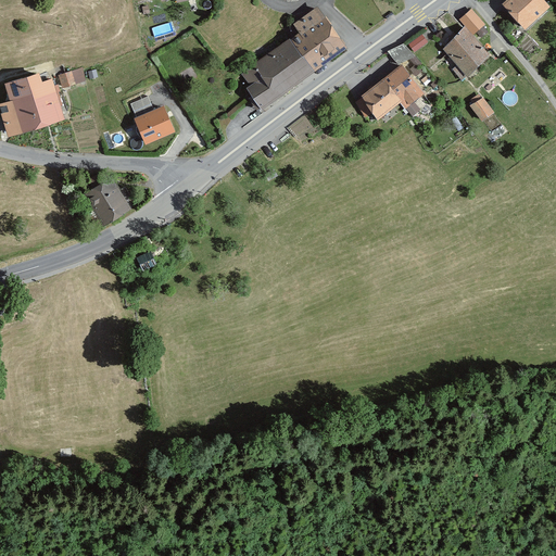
[(513,0),(506,7),(527,29),(550,8),(541,0),(513,0)]
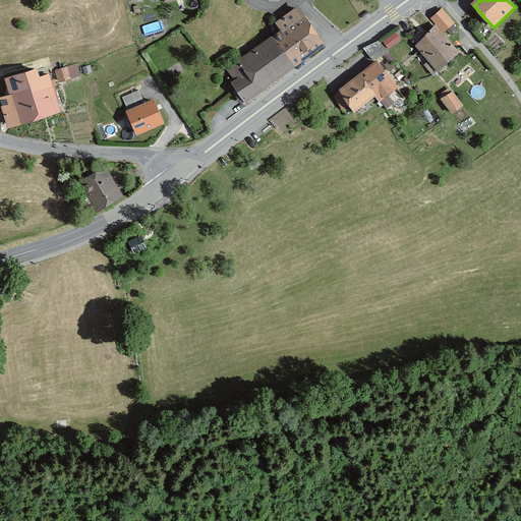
[(281,30),(272,36),(295,67),(327,45),(298,6),(276,22),(281,30)]
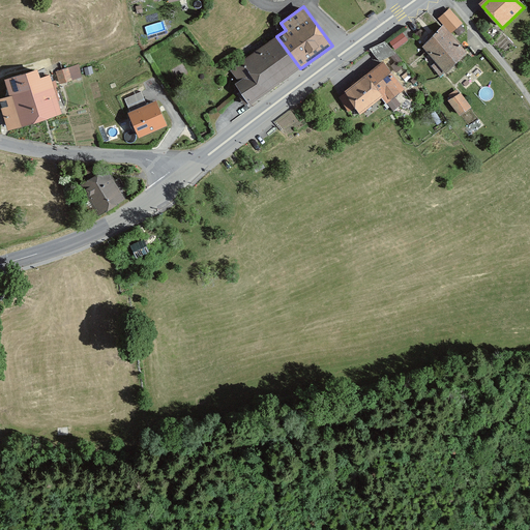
[(464,24),(451,8),(440,19),(453,33),(464,24)]
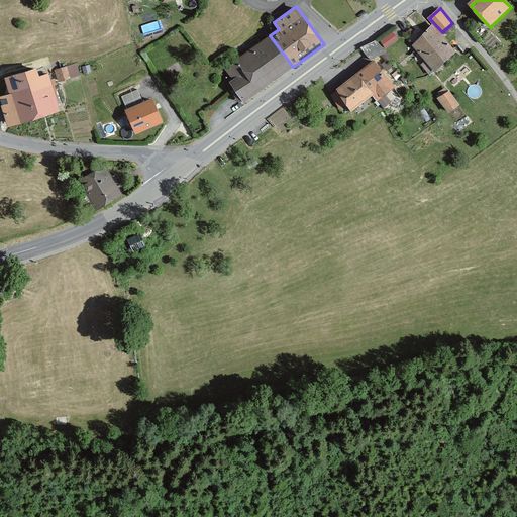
[(458,55),(433,27),(414,44),(428,61),(423,65),(431,75),(436,70),(438,72),(458,55)]
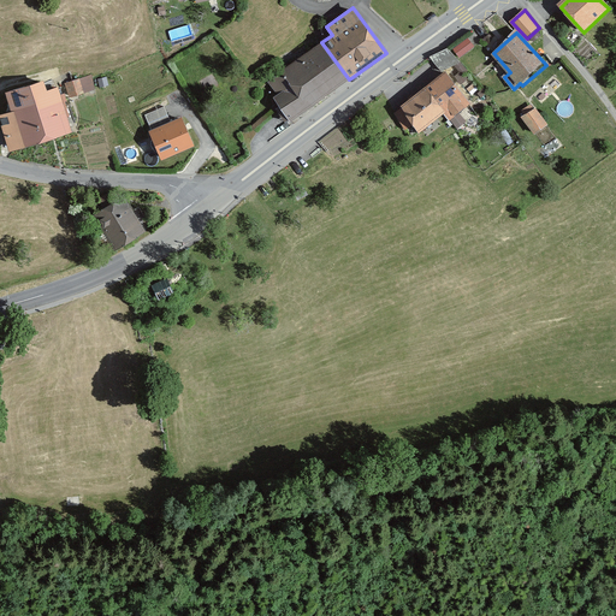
[(468,37),(455,48),(461,57),(475,46),(468,37)]
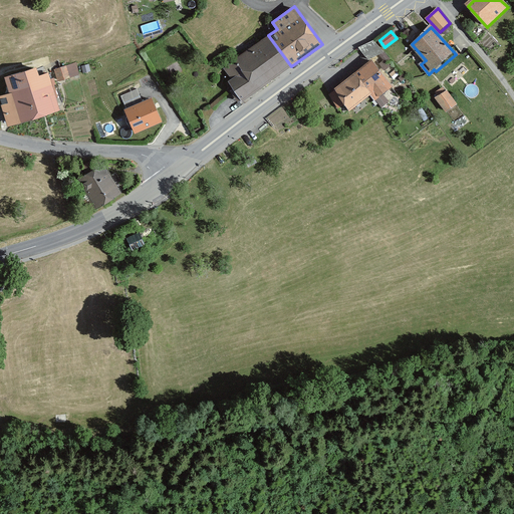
[(291,66),(268,35),(224,68),(232,79),(227,83),(241,102),(291,66)]
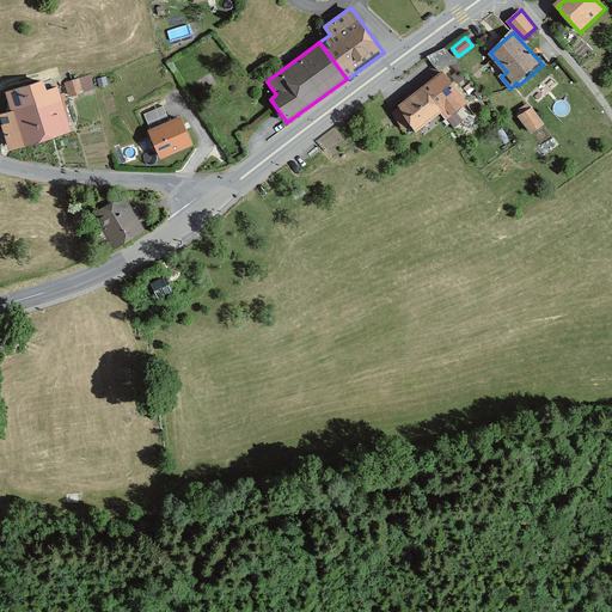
[(446,49),(428,56),(439,71),(458,62),(446,49)]
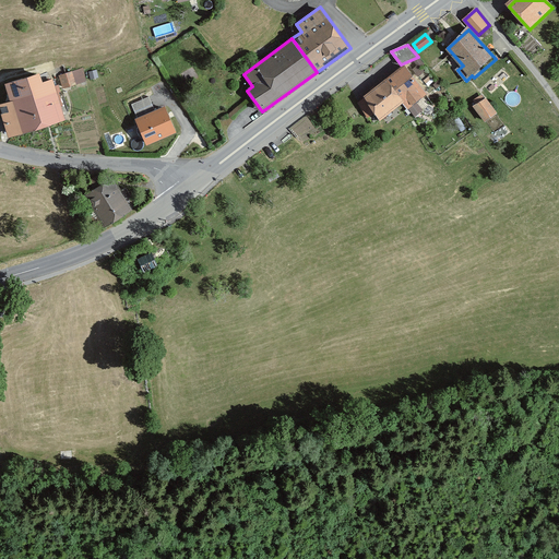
[(64,86),(88,79),(84,66),(60,74),(64,86)]
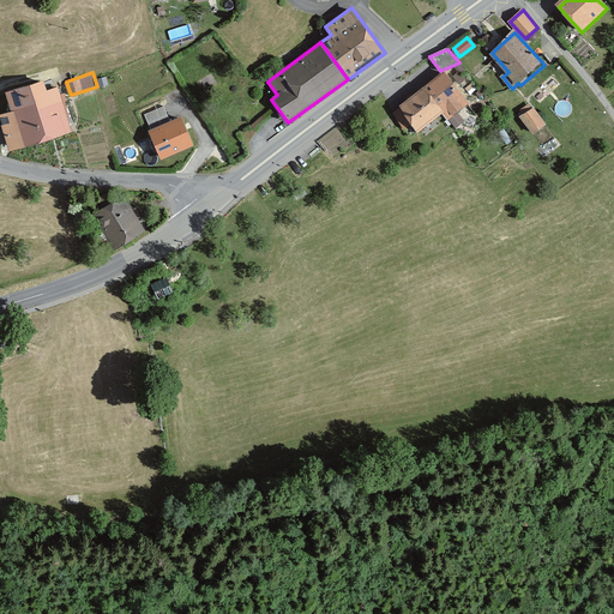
[(471,104),(446,72),(392,113),(405,131),(411,126),(419,134),(445,114),(450,121),(471,104)]
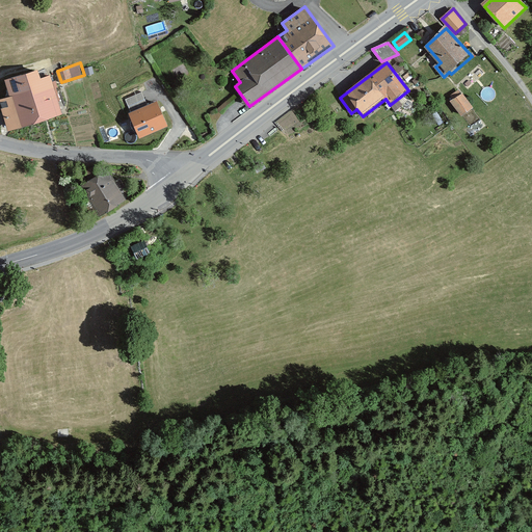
[(0,102),(0,104),(8,133),(61,117),(48,71),(5,83),(9,99),(0,102)]
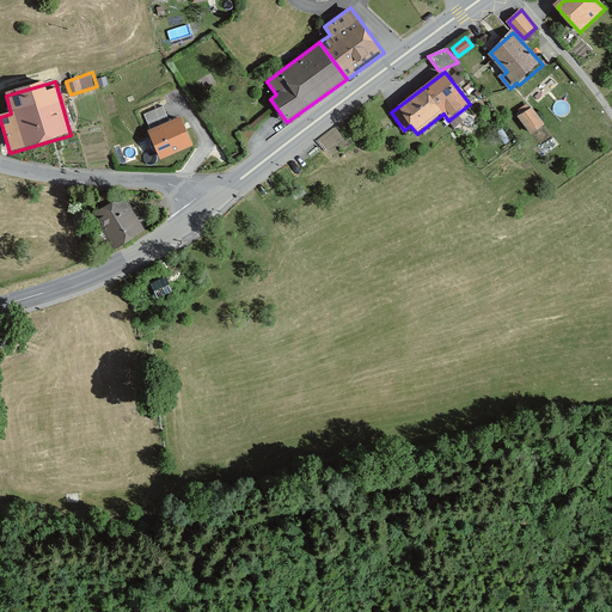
[(150,123),(170,115),(164,103),(145,111),(150,123)]
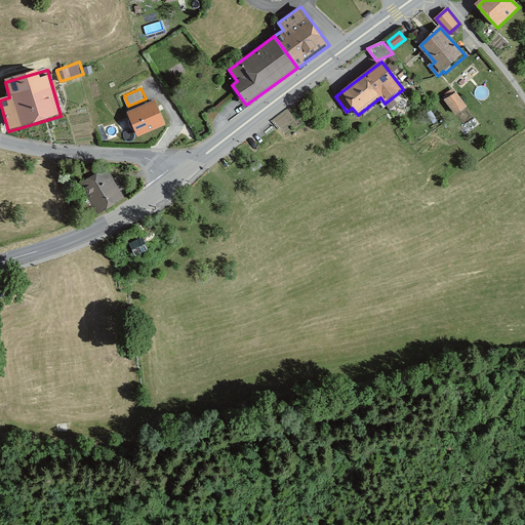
[(458,116),(470,108),(457,92),(446,101),(458,116)]
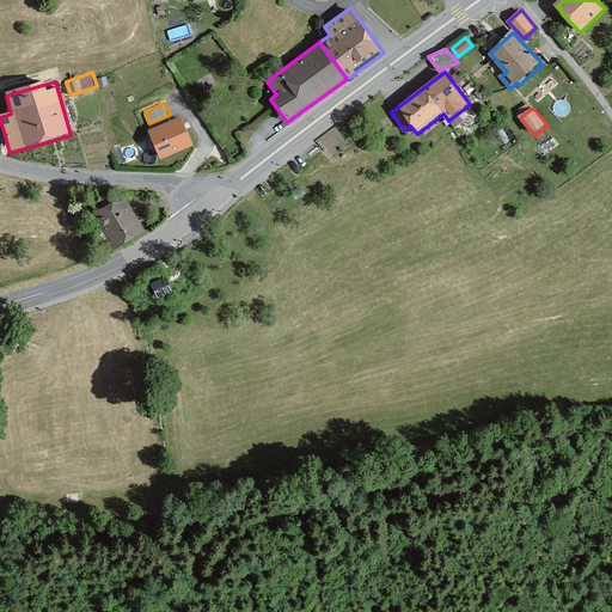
[(181,118),(148,133),(160,160),(193,147),(181,118)]
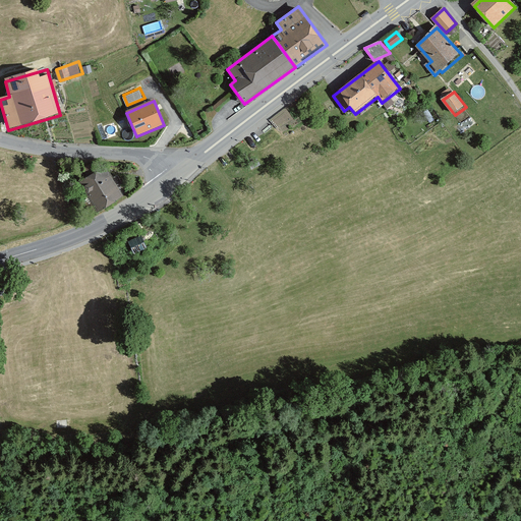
[(91,211),(122,191),(117,182),(122,179),(119,174),(109,180),(102,168),(80,181),(87,190),(80,194),(91,211)]
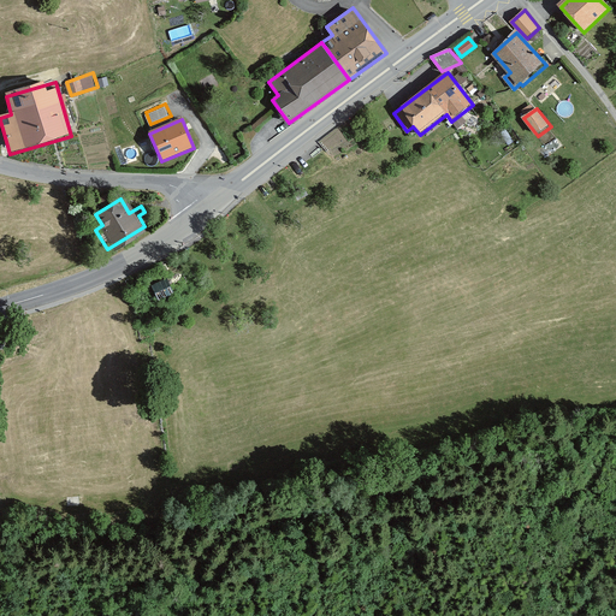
All buildings are outlined.
